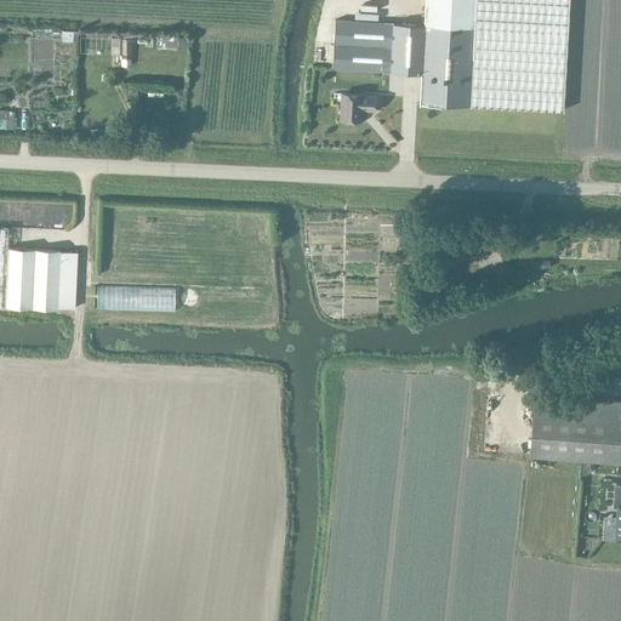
[(468,104),(474,0),(425,0),(425,24),(393,23),(391,72),(422,73),(421,102),(468,104)]
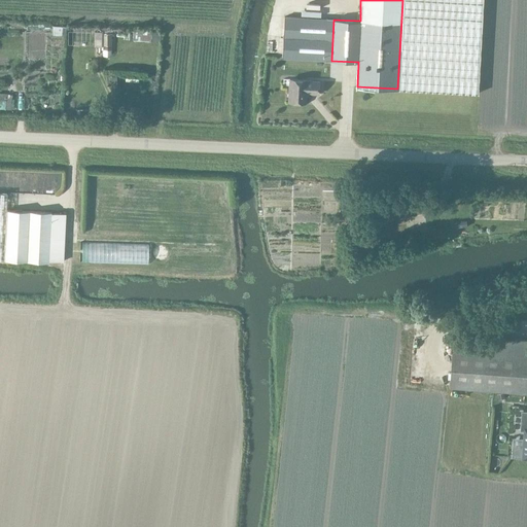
[(483,0),(402,0),(397,89),(478,93),(483,0)]
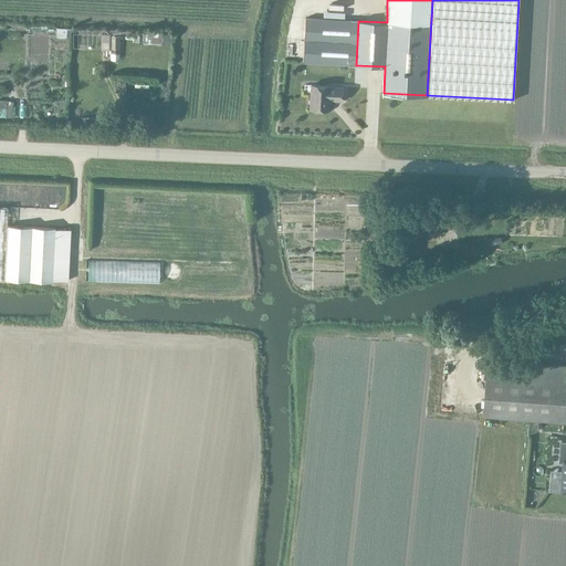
[(358,21),(305,18),(303,62),(356,65),(358,21)]
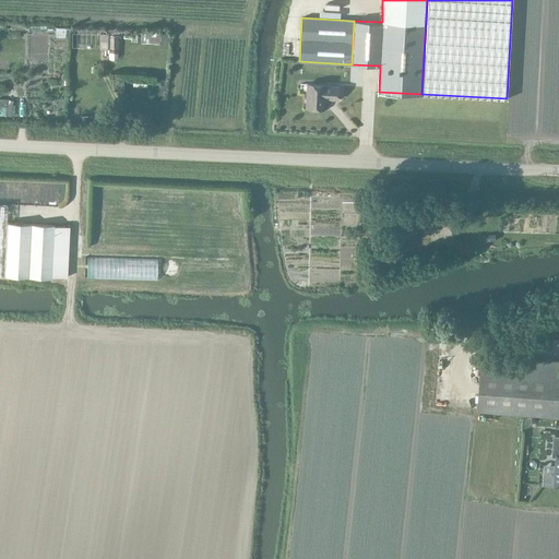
[(56,27),(56,35),(68,36),(69,27),(56,27)]
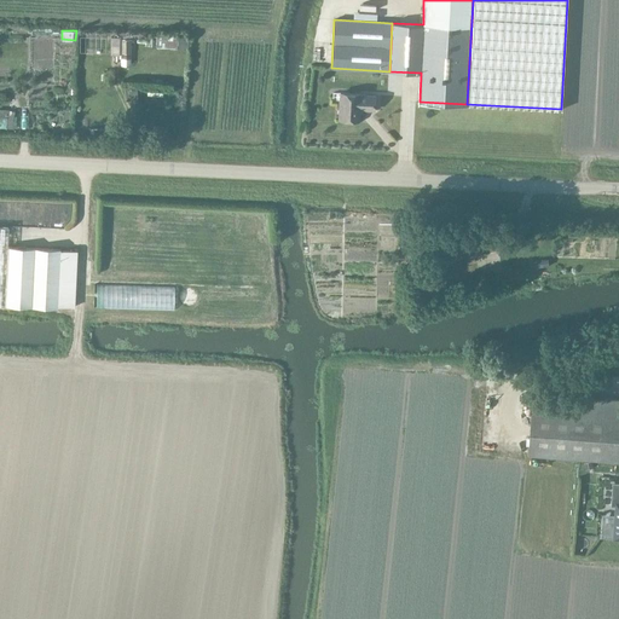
[(111,41),(110,53),(120,53),(121,41),(111,41)]
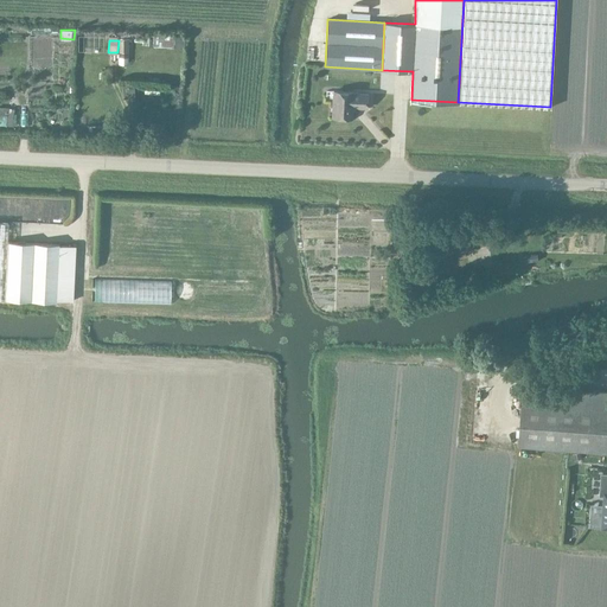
[(26,71),(27,59),(16,58),(14,81),(21,81),(21,70),(26,71)]
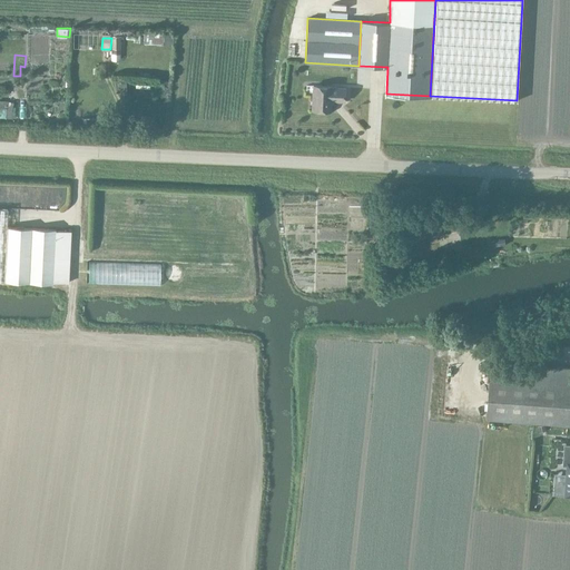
[(312,110),(330,110),(331,100),(344,101),(345,88),(331,87),(331,86),(313,86),(312,110)]
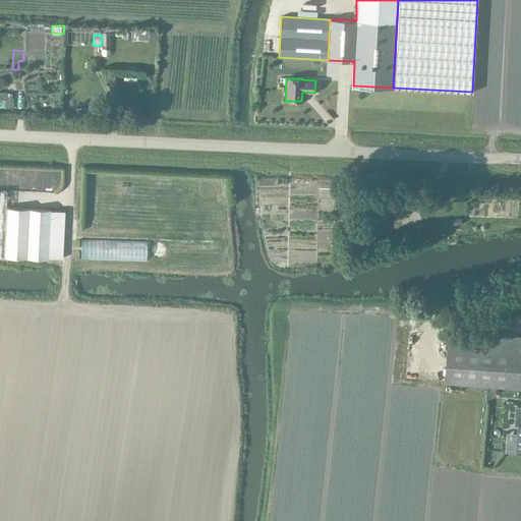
[(6,208),(4,256),(48,258),(48,257),(62,258),(65,212),(51,211),(51,210),(6,208)]
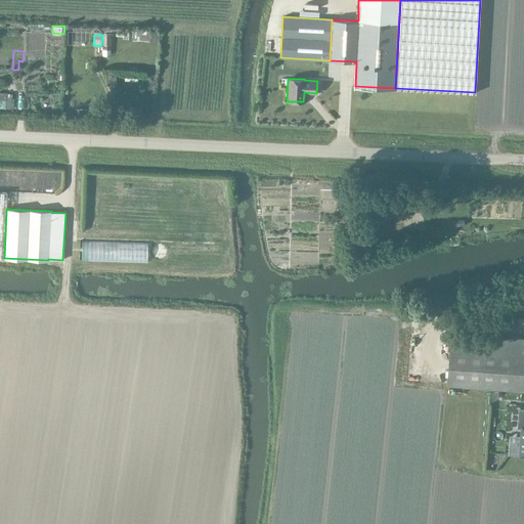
[(82,241),(82,260),(149,260),(149,242),(82,241)]
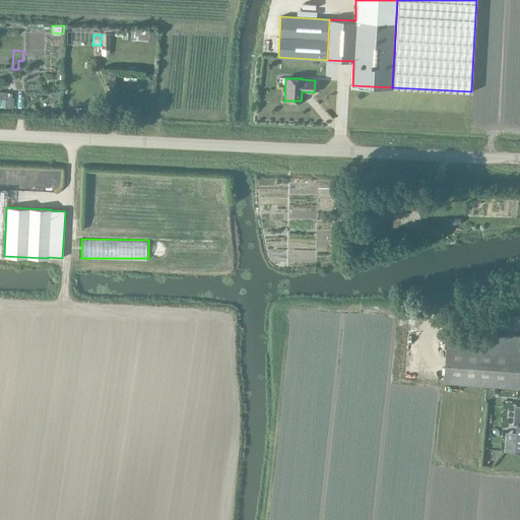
[(303,260),(304,244),(288,244),(287,260),(303,260)]
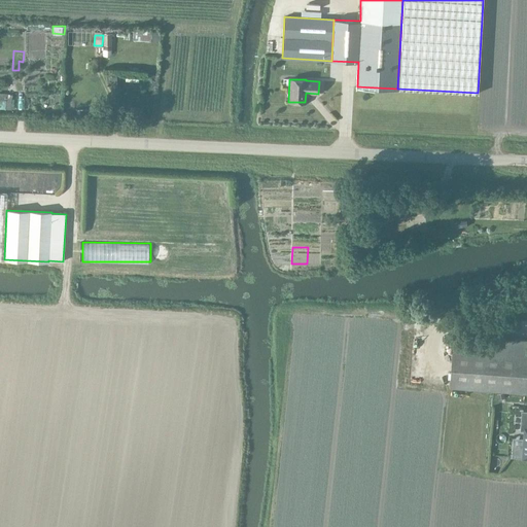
[(526,340),(457,335),(455,349),(453,349),(451,387),(526,391),(526,340)]
